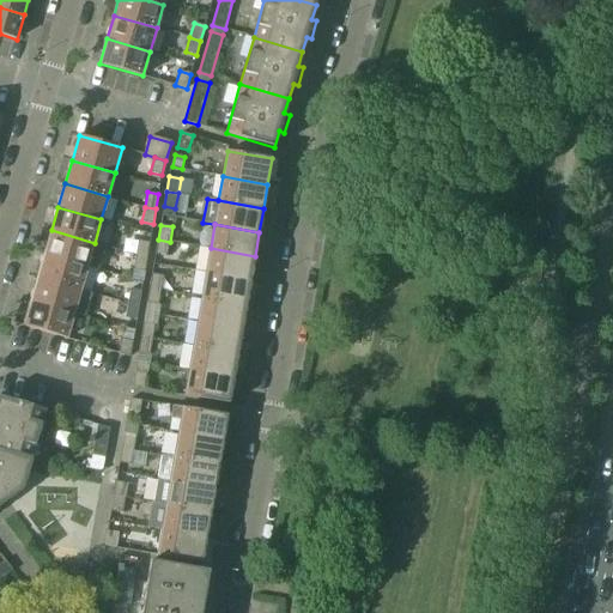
[(95,243),(52,230),(44,254),(87,267),(99,269),(105,247),(95,243)]
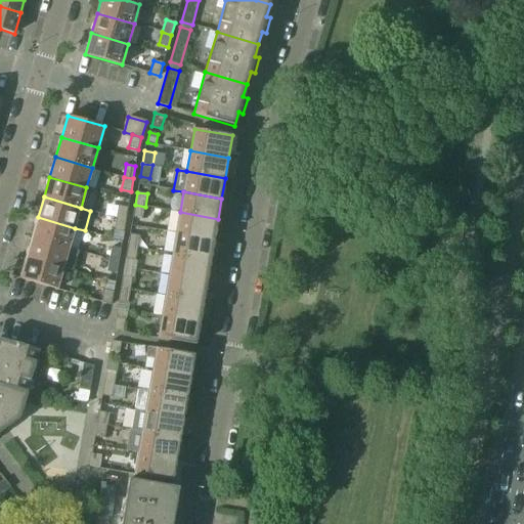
[(145,207),(135,205),(133,217),(142,219),(145,207)]
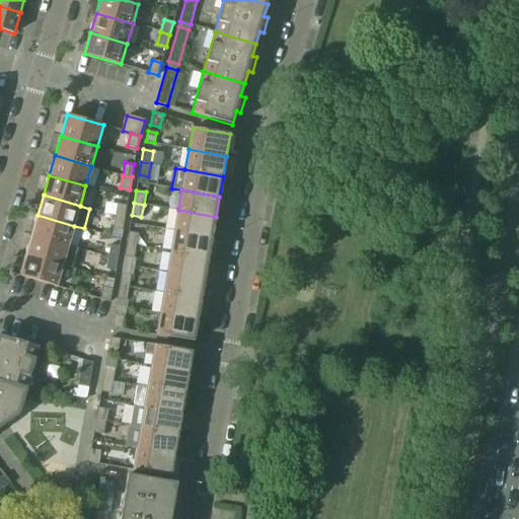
[(118,204),(116,216),(125,218),(127,205),(118,204)]
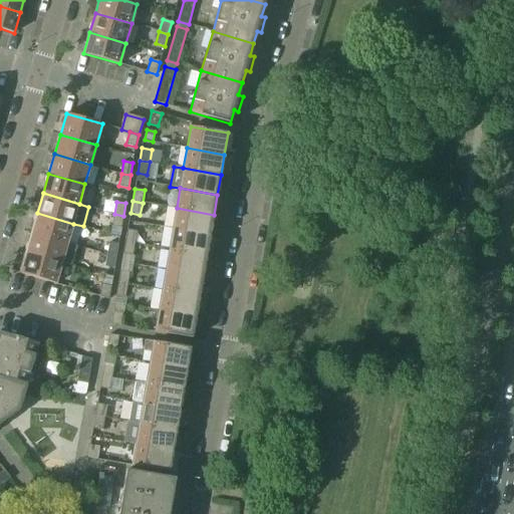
[(177,208),(173,229),(210,235),(214,215),(177,208)]
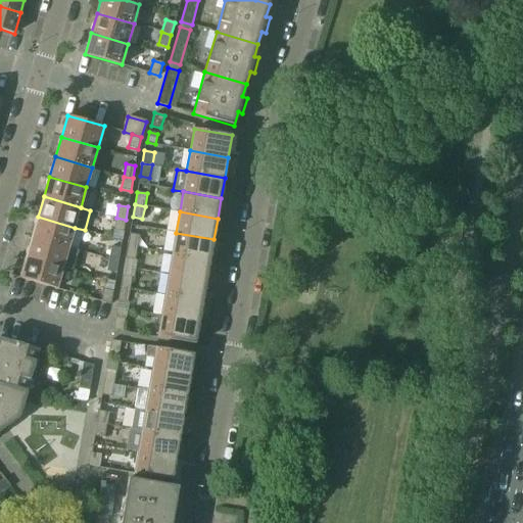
[(38,217),(32,237),(68,247),(75,228),(38,217)]
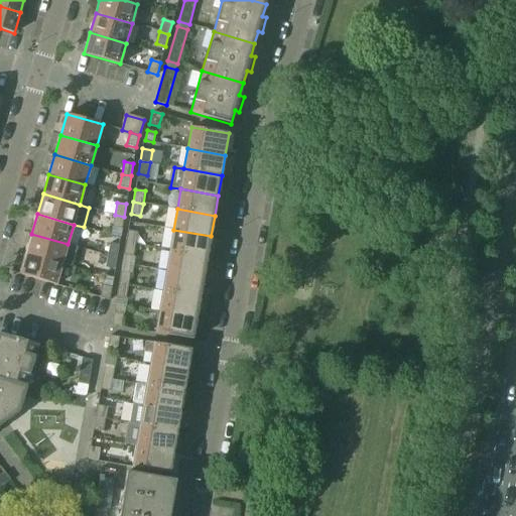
[(124,217),(115,215),(112,227),(122,229),(124,217)]
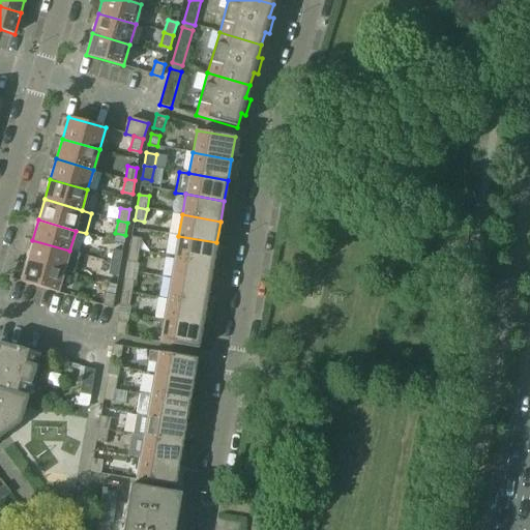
[(131,236),(129,249),(139,252),(142,238),(131,236)]
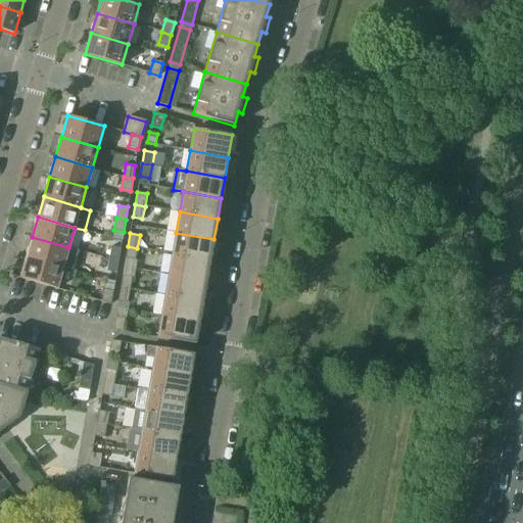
[(176,233),(172,253),(210,260),(214,239),(176,233)]
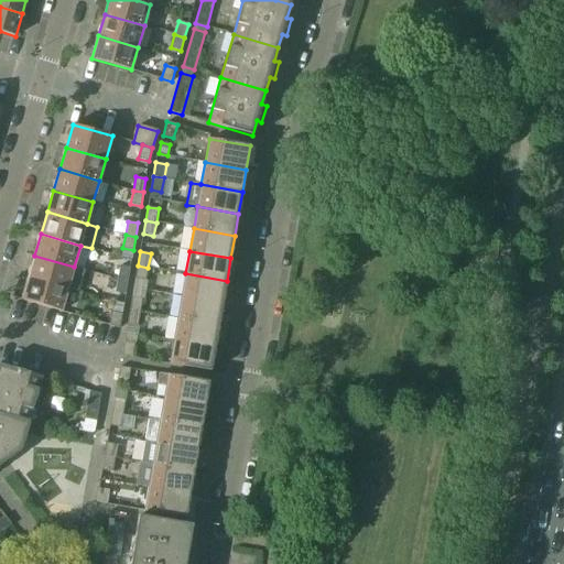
[(74,267),(34,256),(29,277),(68,289),(78,292),(85,270),(74,267)]
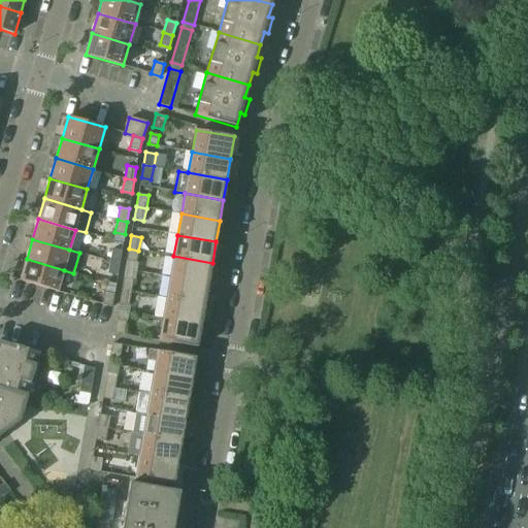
[(112,249),(110,261),(120,263),(122,251),(112,249)]
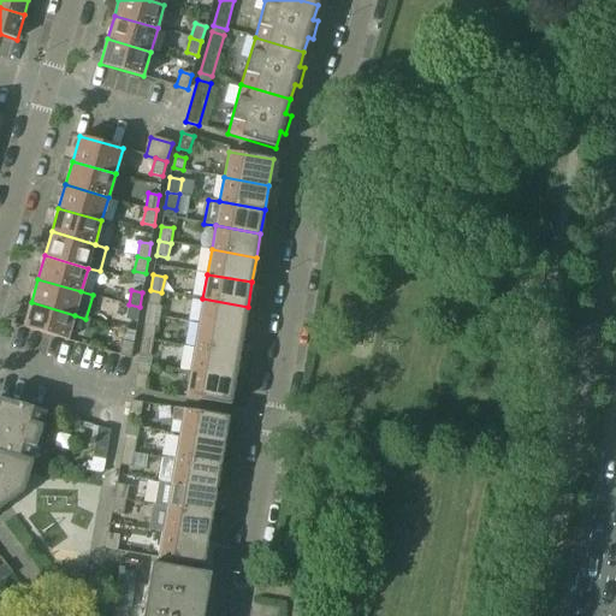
[(161,292),(150,290),(148,304),(159,307),(161,292)]
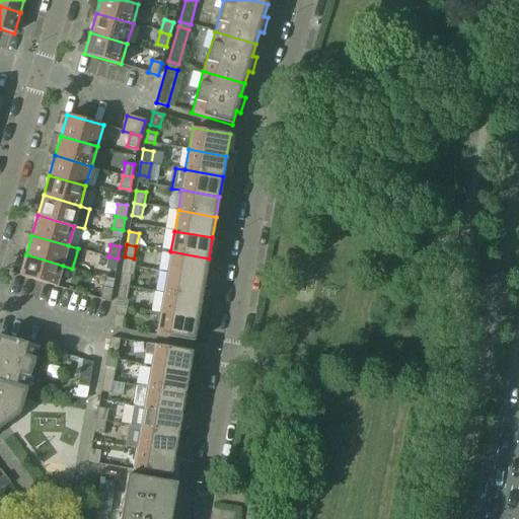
[(170,251),(167,273),(205,279),(209,258),(170,251)]
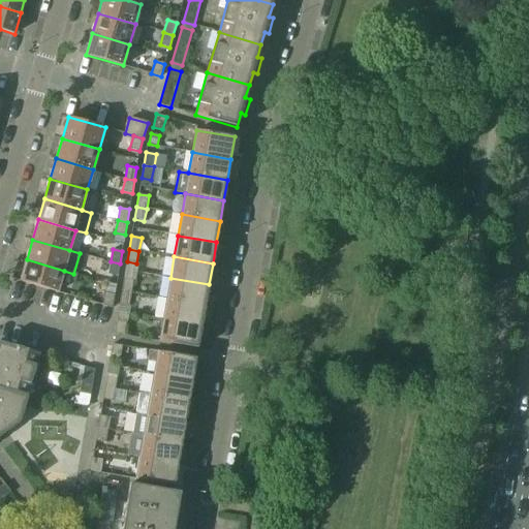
[(64,271),(27,259),(21,281),(58,292),(64,271)]
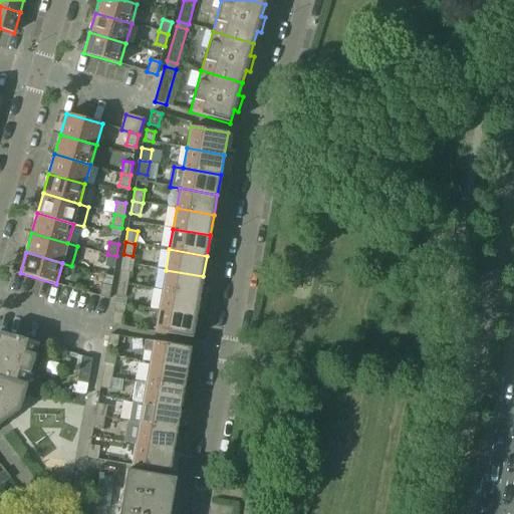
[(116,256),(107,254),(105,267),(114,268),(116,256)]
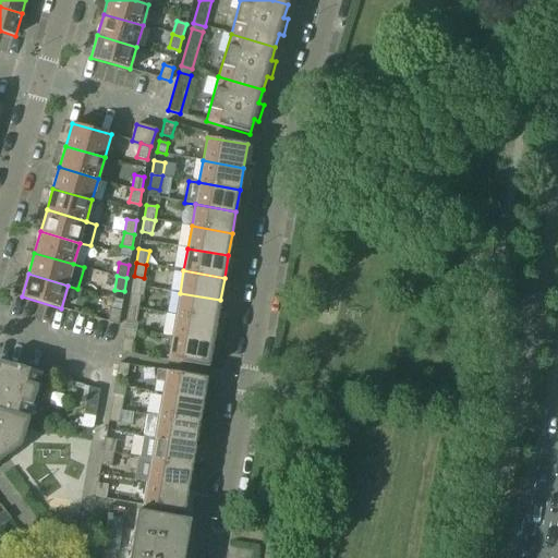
[(131,293),(129,307),(138,308),(142,295),(131,293)]
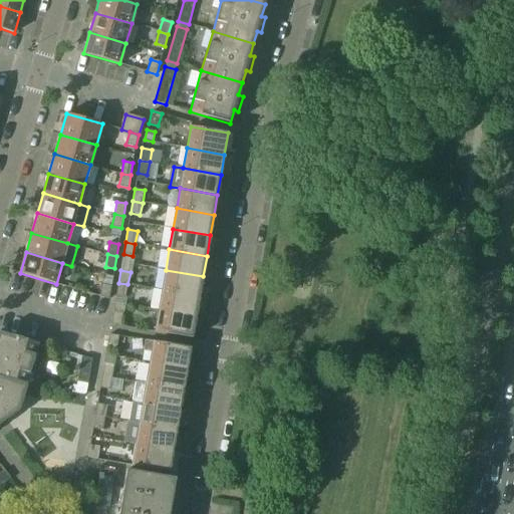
[(166,270),(162,290),(200,296),(203,276),(166,270)]
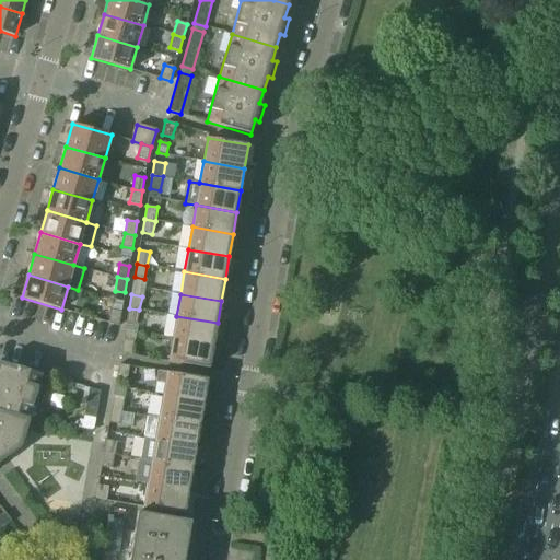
[(126,327),(125,330),(136,333),(139,310),(129,308),(126,327)]
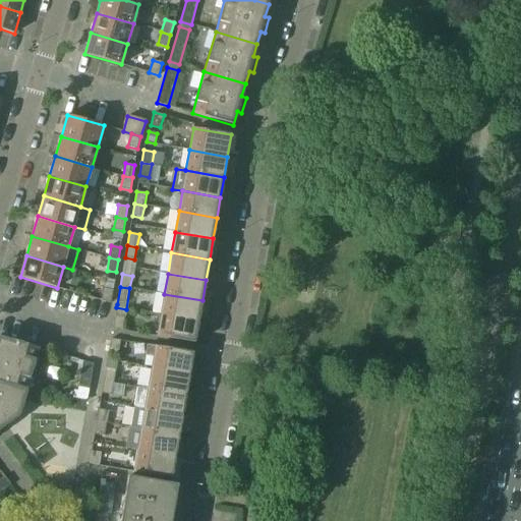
[(113,289),(104,288),(101,300),(111,303),(113,289)]
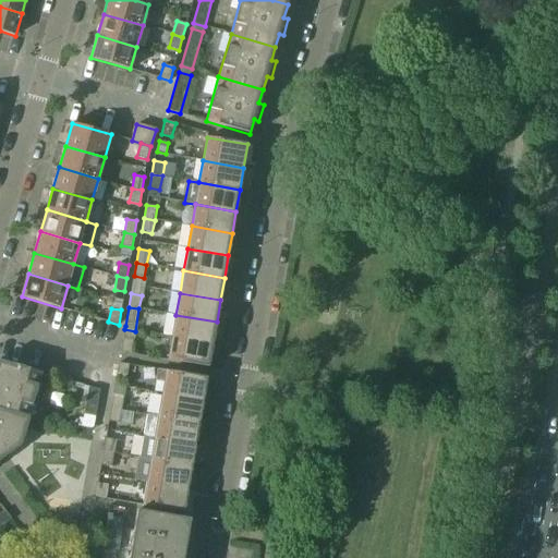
[(176,315),(172,337),(213,344),(217,322),(176,315)]
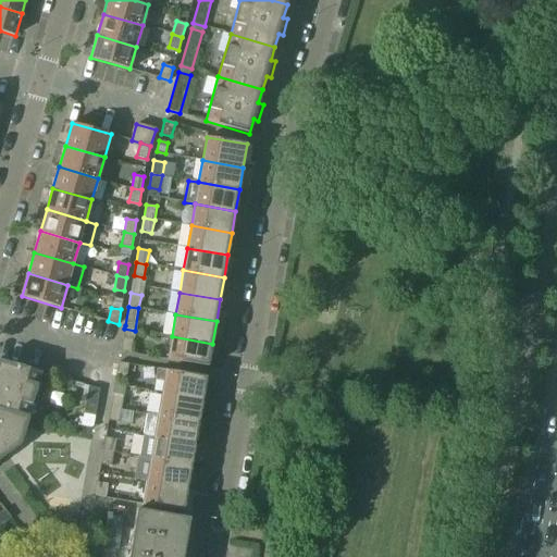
[(212,344),(172,336),(168,360),(208,367),(212,344)]
